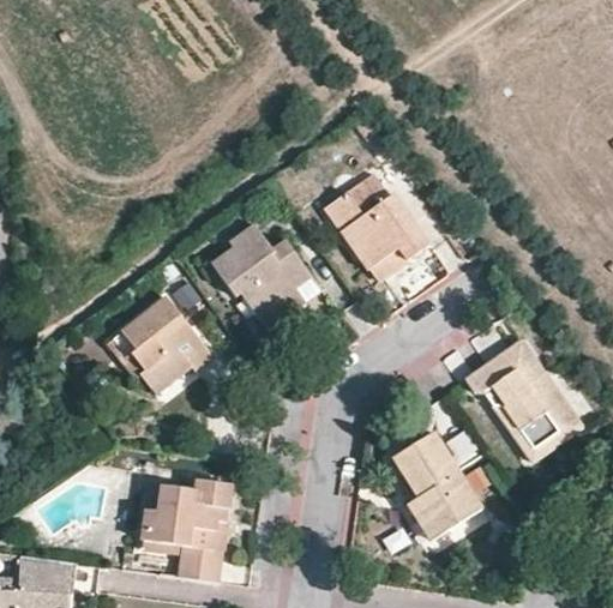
[(397,250),(404,260),(425,246),(388,196),(384,199),(368,178),(325,210),(368,269),(397,250)]
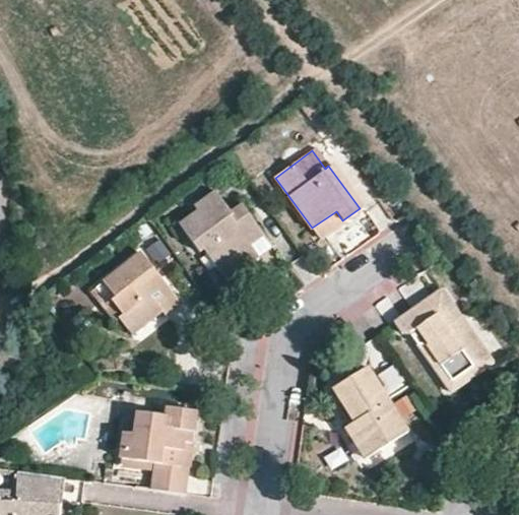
[(251,243),(262,235),(239,204),(229,210),(213,190),(193,205),(197,210),(180,224),(200,252),(205,249),(218,267),(231,259),(235,264),(255,250),(251,243)]
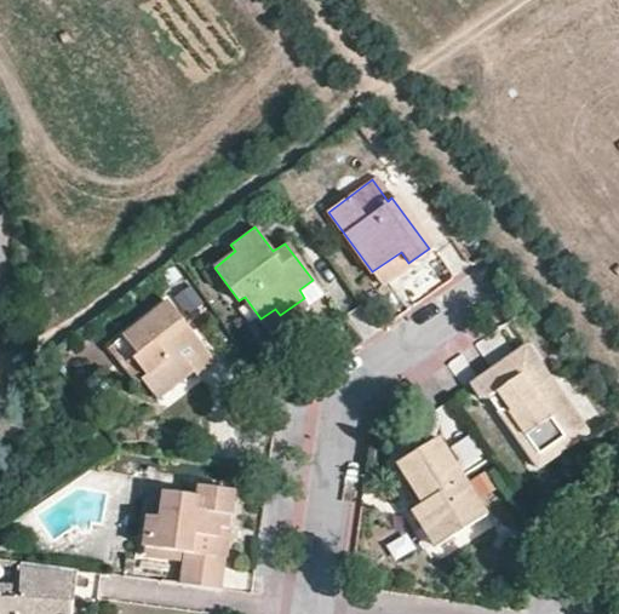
[(380,282),(408,263),(401,252),(372,271),(380,282)]
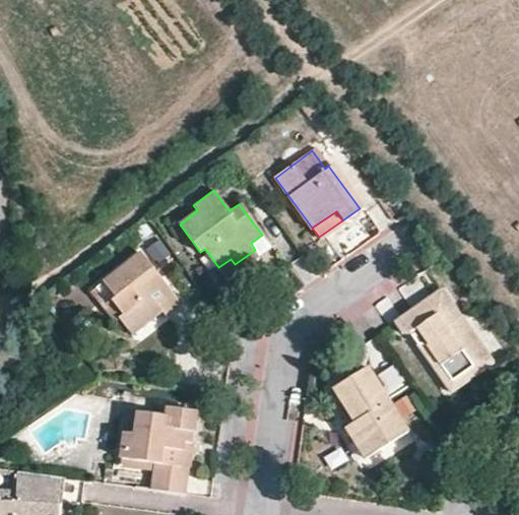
[(270,246),(262,235),(251,243),(255,250),(235,264),(231,259),(218,267),(230,281),(240,273),(261,258),(259,254),(270,246)]
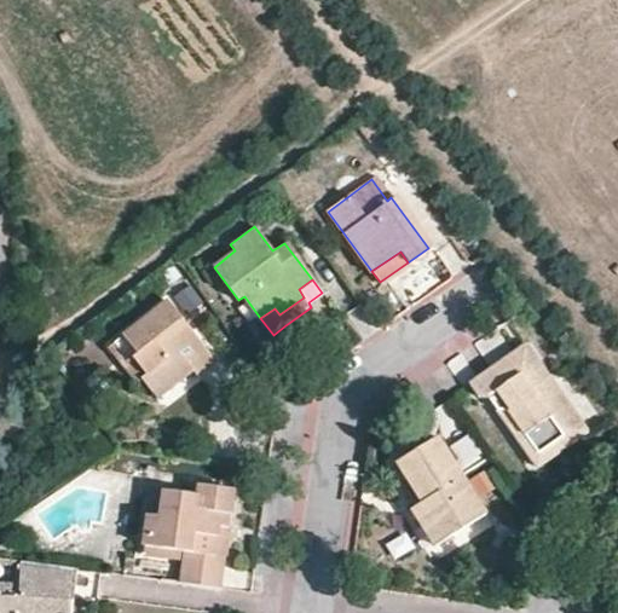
[(186,366),(191,372),(194,376),(211,363),(166,304),(111,343),(126,363),(131,360),(144,376),(139,380),(155,399),(183,379),(179,372),(186,366)]
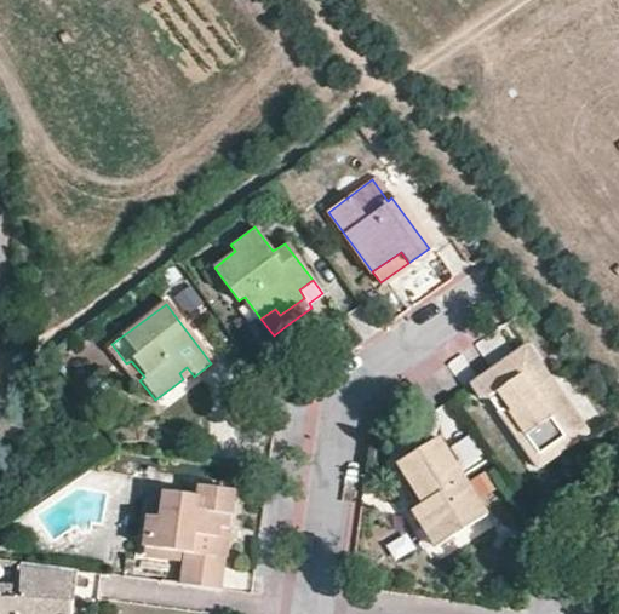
[(126,363),(112,344),(108,349),(121,366),(135,384),(139,380),(144,377),(131,361),(126,363)]
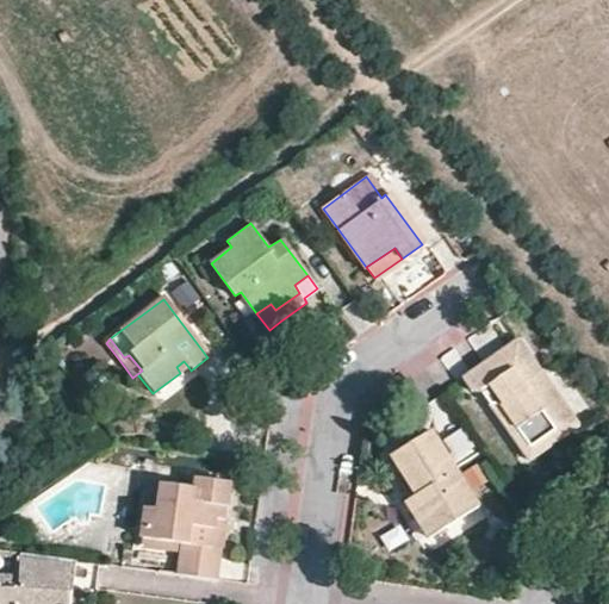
[(530,380),(538,375),(511,341),(504,346),(530,380)]
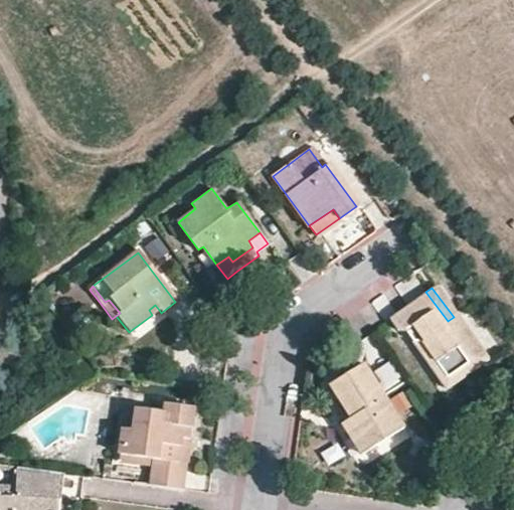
[(479,352),(454,317),(448,321),(425,292),(387,320),(395,331),(403,332),(411,344),(419,343),(446,376),(479,352)]
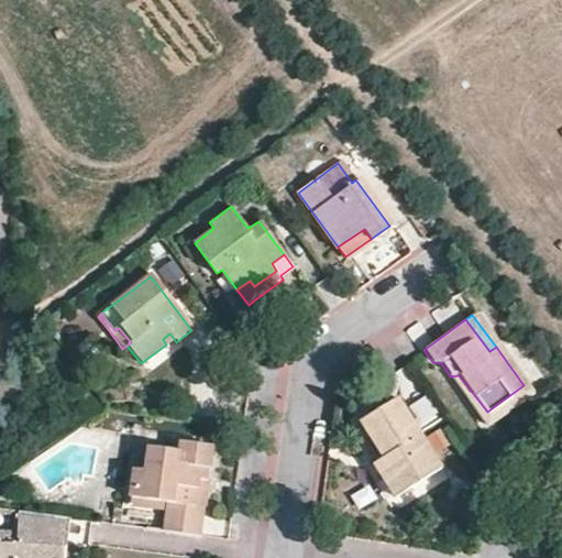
[(166,345),(174,339),(169,334),(163,339),(166,345)]
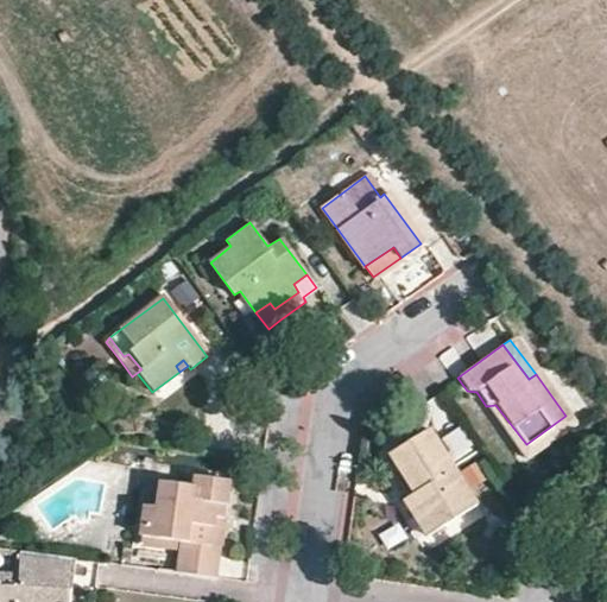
[(573,425),(566,416),(526,444),(495,405),(486,406),(525,457),(573,425)]
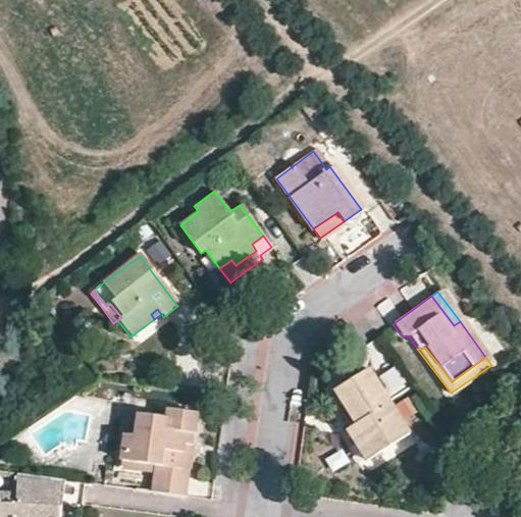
[(392,386),(406,375),(394,359),(379,370),(392,386)]
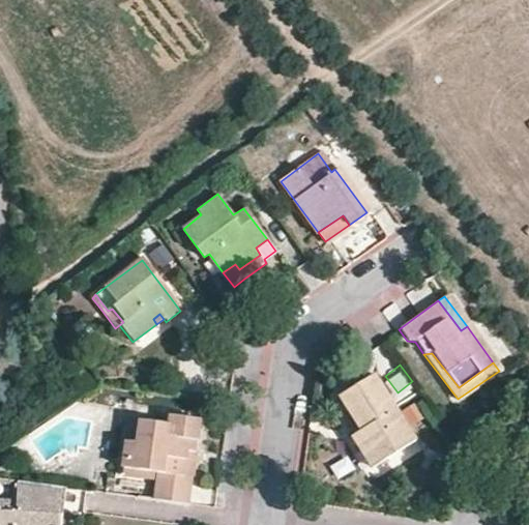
[(413,438),(370,374),(336,395),(359,429),(350,436),(371,466),(413,438)]
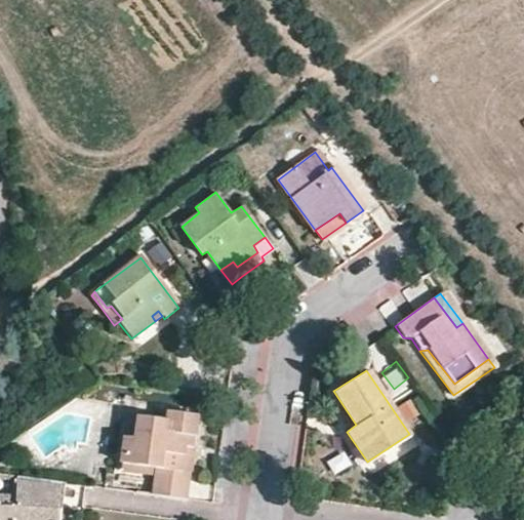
[(164,416),(165,407),(158,406),(156,415),(164,416)]
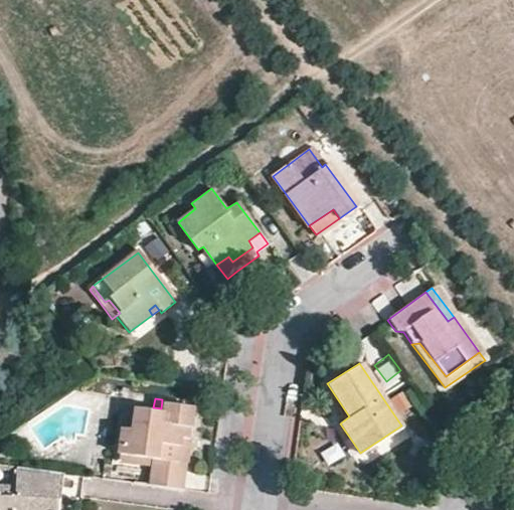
[(148,480),(180,485),(183,458),(177,457),(178,445),(173,440),(173,435),(176,435),(186,435),(190,403),(162,399),(161,408),(153,407),(133,404),(131,425),(122,422),(118,449),(146,453),(152,454),(148,480)]
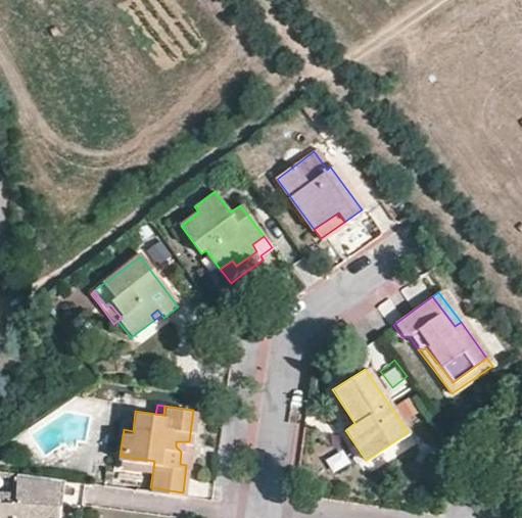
[(126,410),(124,429),(133,431),(135,411),(126,410)]
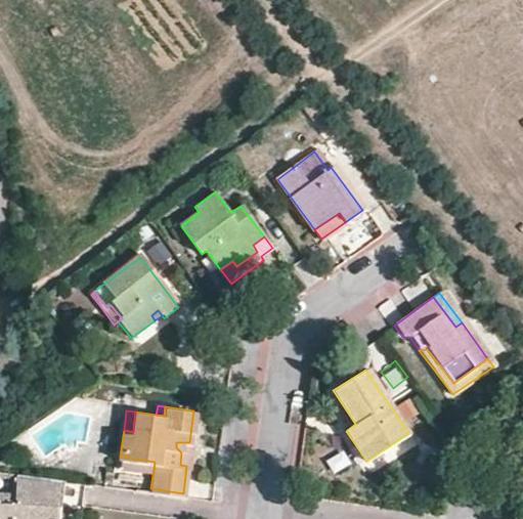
[(180,465),(186,466),(189,442),(179,442),(176,442),(176,447),(181,452),(180,465)]
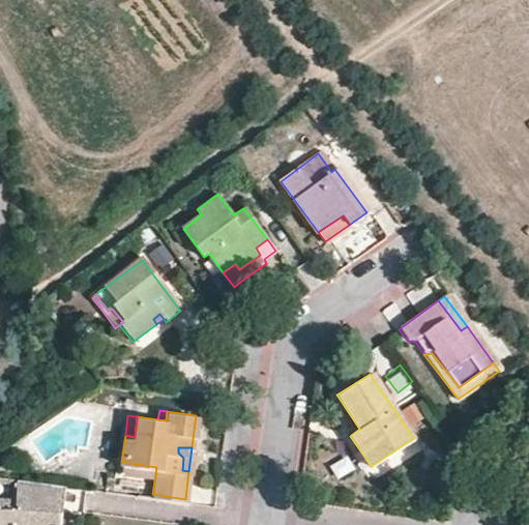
[(149,474),(150,466),(121,462),(120,470),(149,474)]
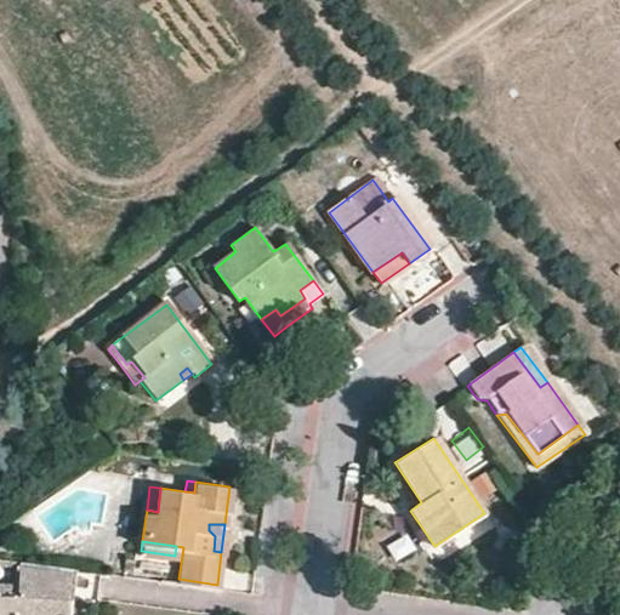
[(73,565),(17,557),(13,581),(0,579),(0,614),(66,614),(67,613),(73,565)]
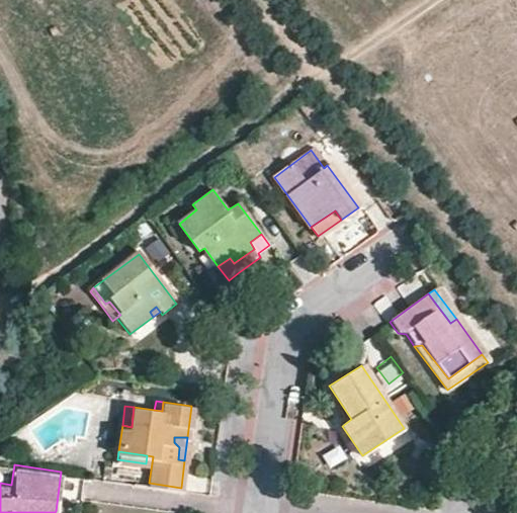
All buildings are outlined.
